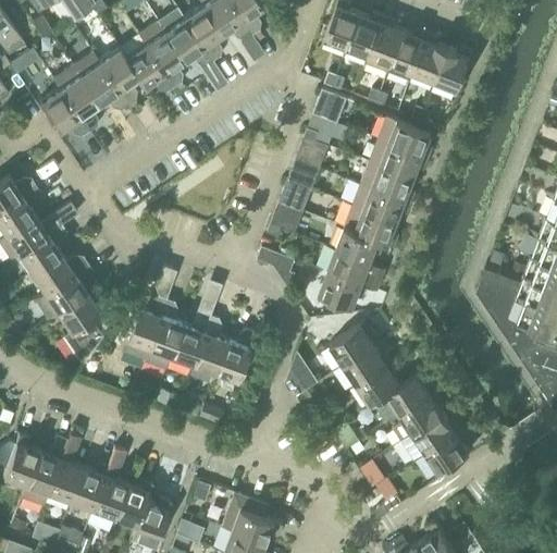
[(94,0),(28,0),(38,14),(59,0),(62,0),(74,17),(97,2),(94,0)]
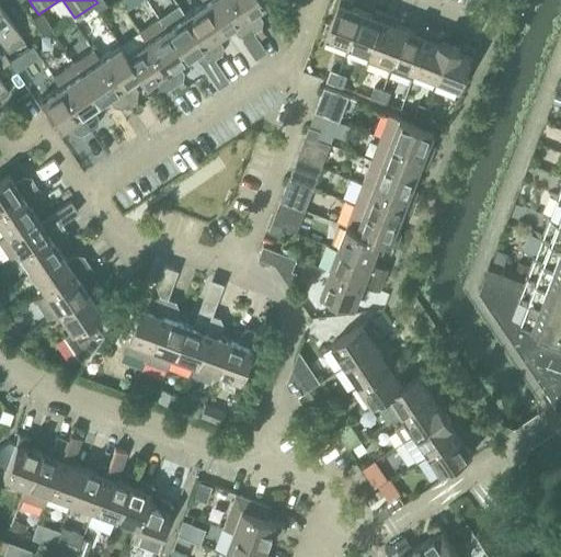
[(229,0),(199,0),(204,6),(225,36),(236,29),(242,40),(243,44),(255,63),(266,55),(253,35),(229,0)]
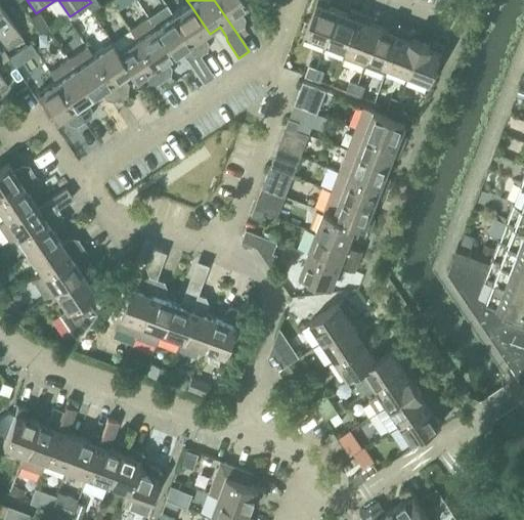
[(214,0),(236,33),(241,30),(244,30),(245,26),(236,15),(248,8),(242,0),(214,0)]
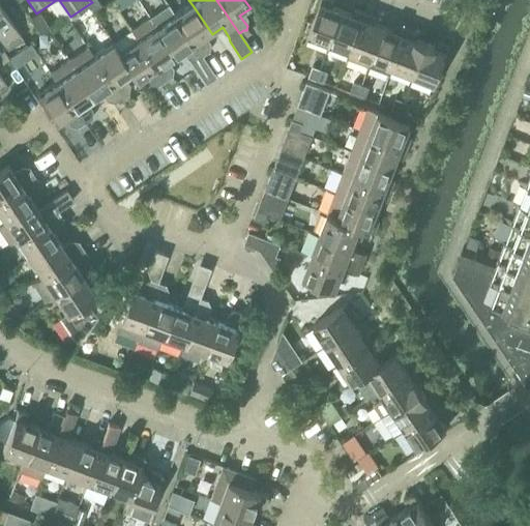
[(329,47),(342,13),(331,9),(332,4),(323,1),(307,38),(329,47)]
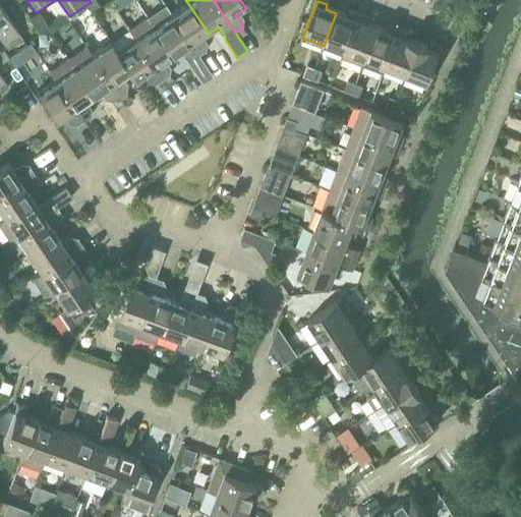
[(171,17),(197,57),(204,53),(207,54),(207,50),(199,39),(209,34),(189,5),(171,17)]
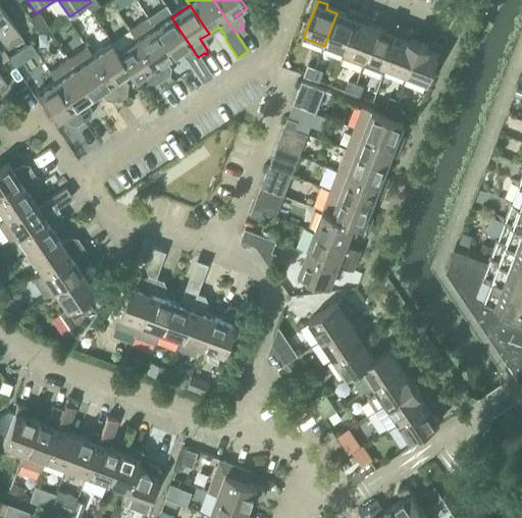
[(0,40),(8,52),(21,42),(0,9),(0,40)]
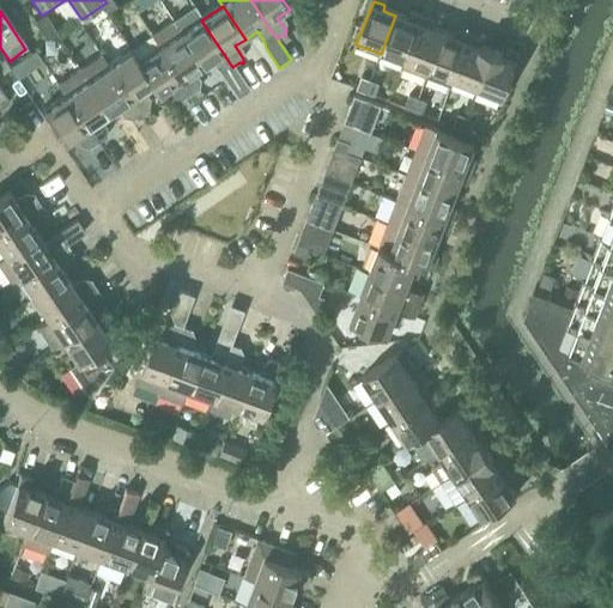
[(405,62),(422,19),(411,16),(408,22),(395,16),(381,54),(405,62)]
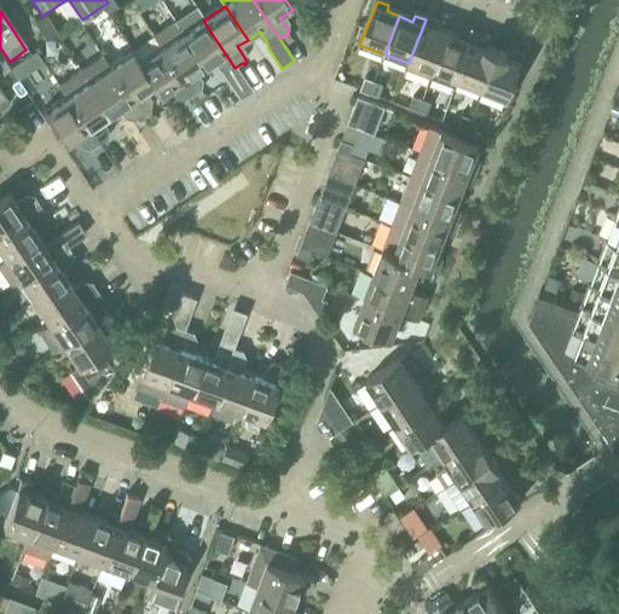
[(46,18),(36,25),(47,42),(58,36),(46,18)]
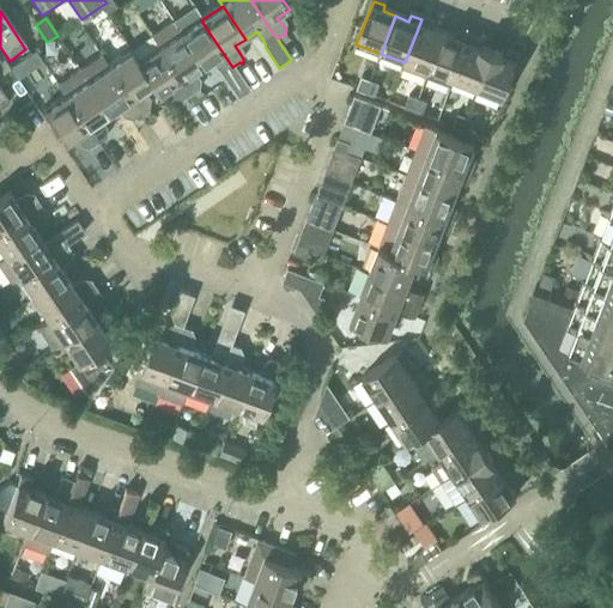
[(430,72),(444,35),(431,30),(434,24),(422,19),(405,62),(406,64),(402,71),(426,80),(430,72)]
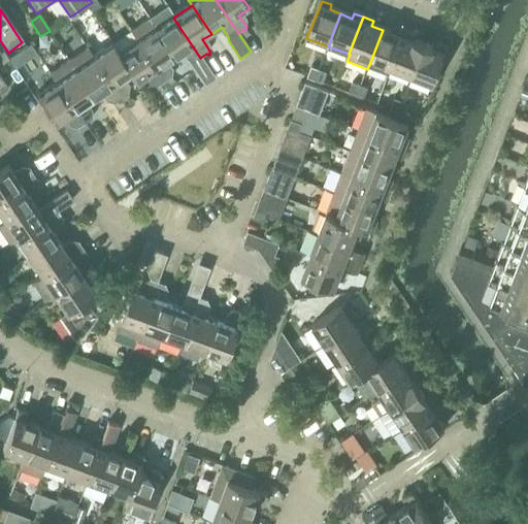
[(156,30),(174,59),(184,53),(191,63),(196,64),(196,61),(200,58),(173,18),(156,30)]
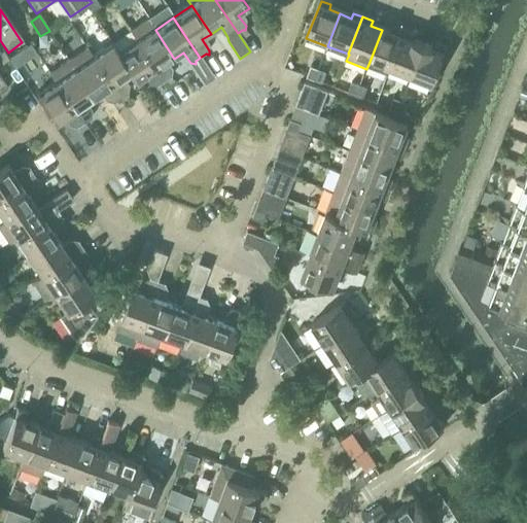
[(174,59),(155,30),(149,22),(131,34),(137,43),(164,82),(169,79),(172,80),(172,75),(165,65),(174,59)]
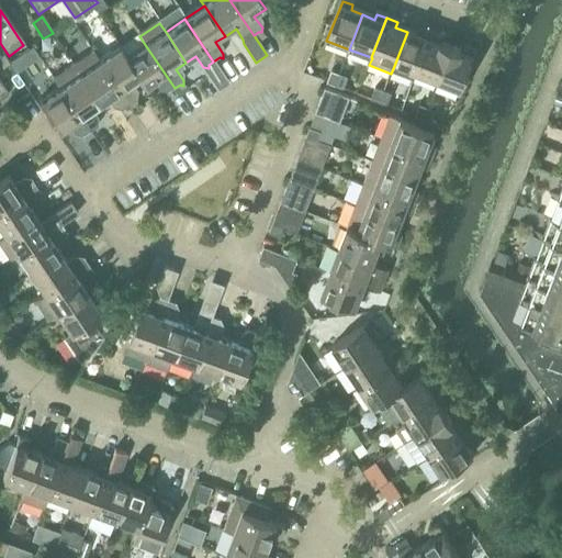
[(416,75),(431,35),(420,31),(418,36),(407,32),(394,66),(391,74),(413,81),(416,75)]
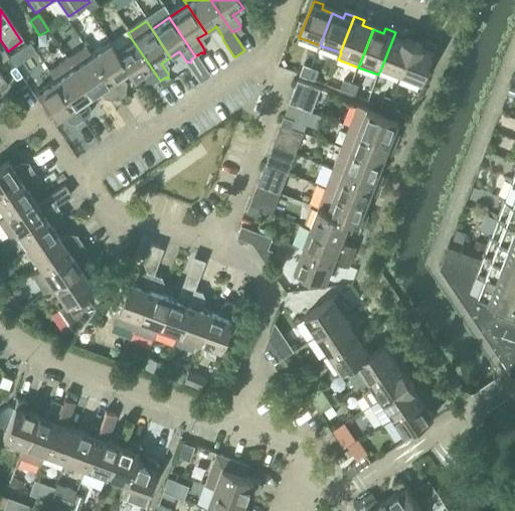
[(401,76),(413,45),(415,39),(407,37),(395,32),(381,68),(401,76)]
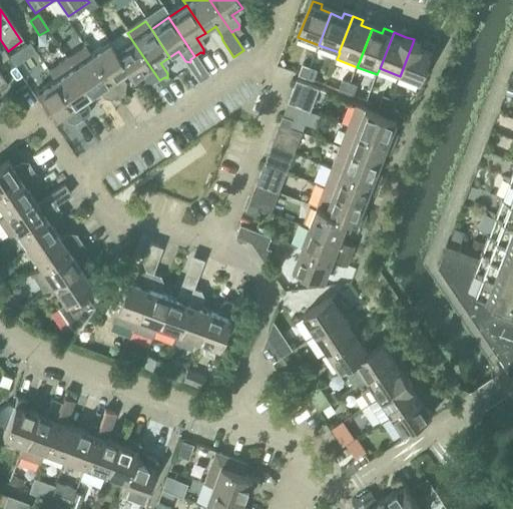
[(412,45),(400,76),(421,84),(435,48),(425,44),(414,39),(412,45)]
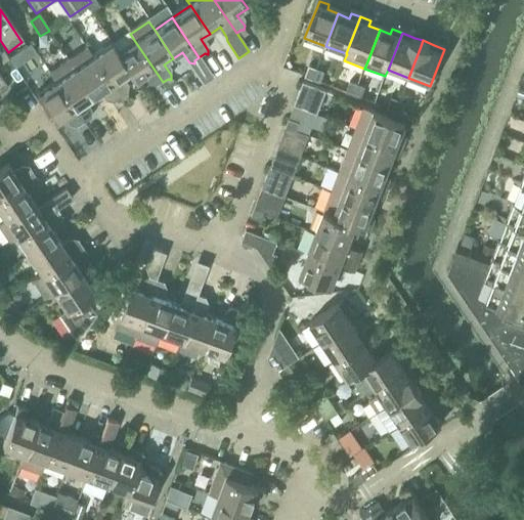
[(118,55),(117,56),(130,76),(136,84),(145,78),(153,88),(158,89),(158,86),(163,82),(136,43),(118,55)]
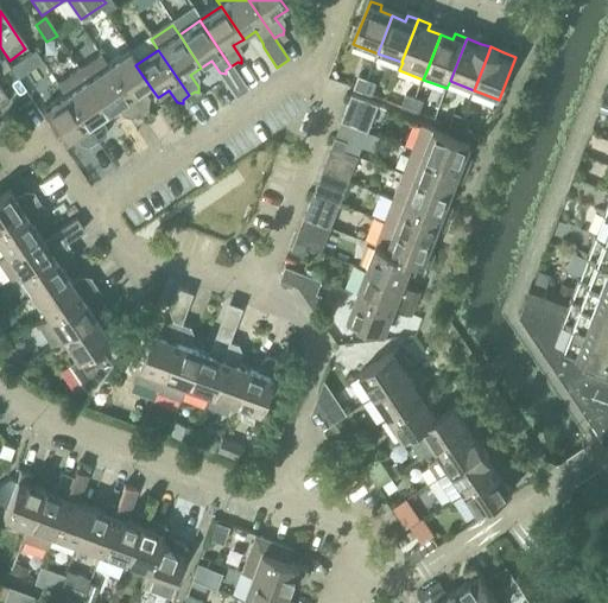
[(131,55),(109,69),(108,69),(139,114),(145,110),(149,112),(149,107),(141,94),(151,88),(135,65),(137,64),(131,55)]
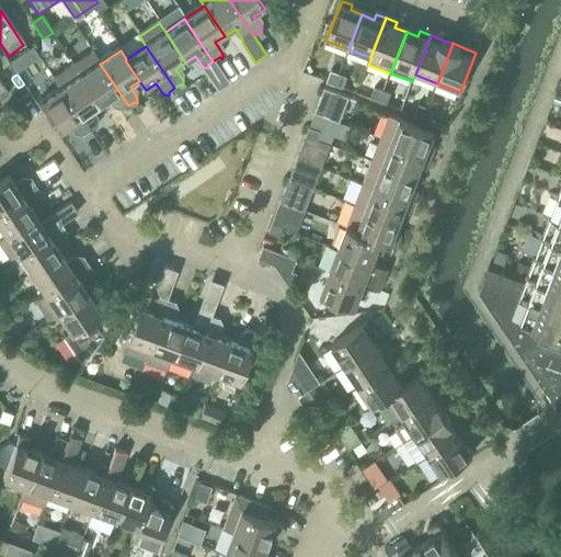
[(101,64),(94,54),(75,68),(101,106),(110,100),(137,138),(147,131),(128,105),(100,64),(101,64)]
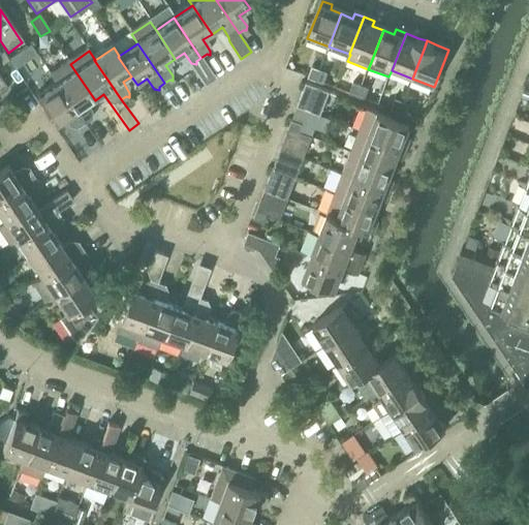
[(0,56),(0,68),(9,62),(3,54),(0,56)]
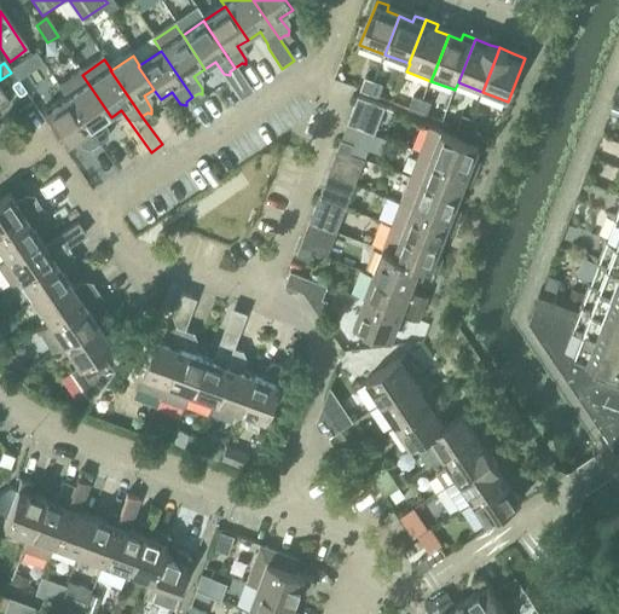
[(111,117),(82,75),(59,90),(67,99),(68,99),(99,145),(105,142),(108,143),(109,137),(100,125),(111,117)]
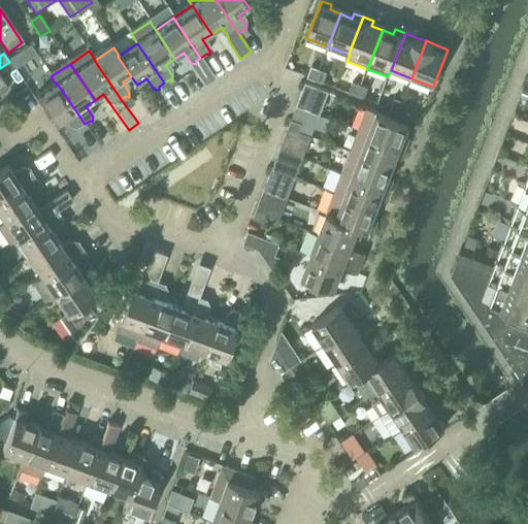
[(314,82),(318,72),(311,69),(307,79),(314,82)]
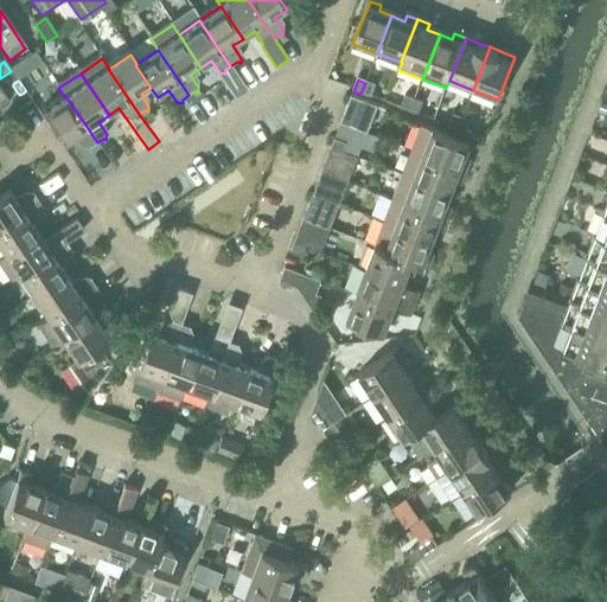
[(365,83),(360,94),(371,98),(376,87),(365,83)]
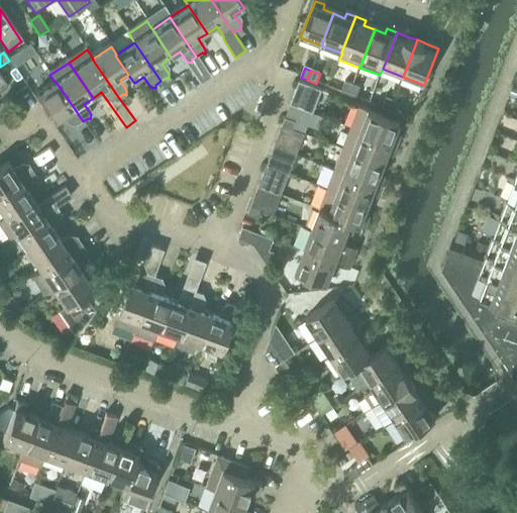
[(77,125),(83,121),(57,83),(56,83),(37,96),(57,123),(66,117),(73,127),(77,128),(77,125)]
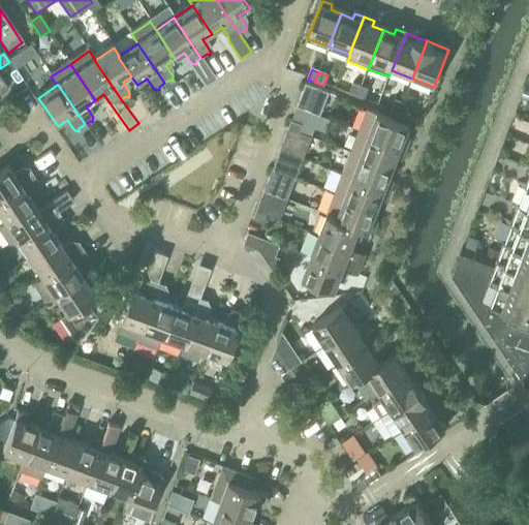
[(329,94),(306,85),(297,109),(319,118),(329,94)]
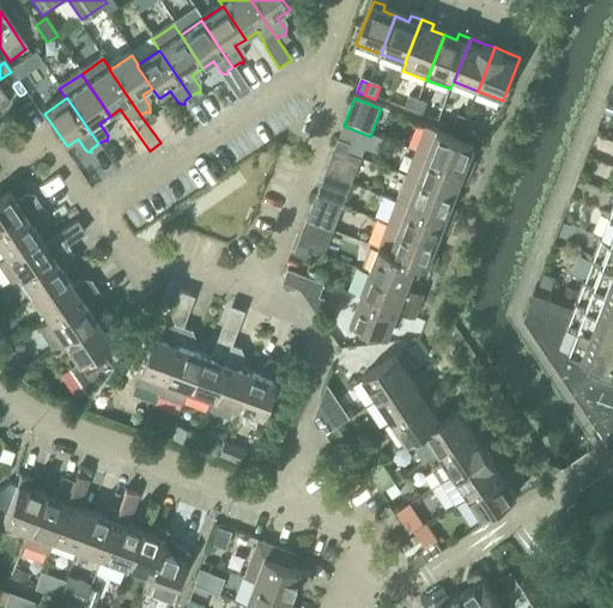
[(413,114),(418,103),(408,99),(404,110),(413,114)]
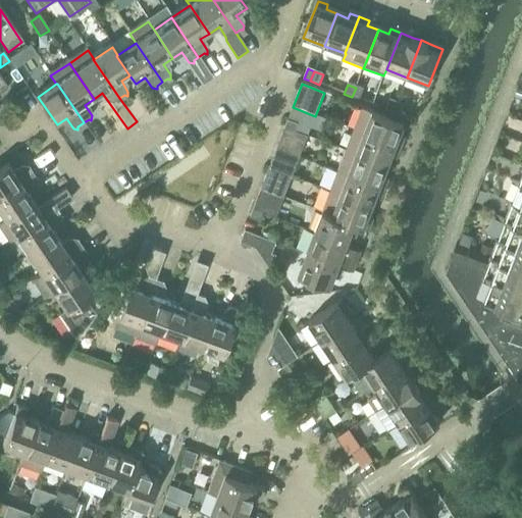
[(356,88),(352,97),(359,100),(363,91),(356,88)]
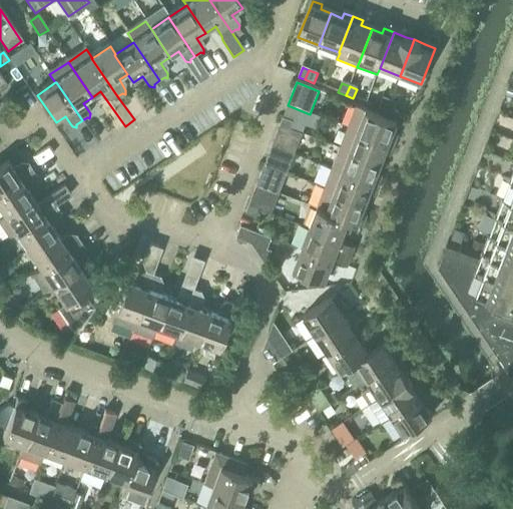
[(387,111),(390,102),(383,99),(379,108),(387,111)]
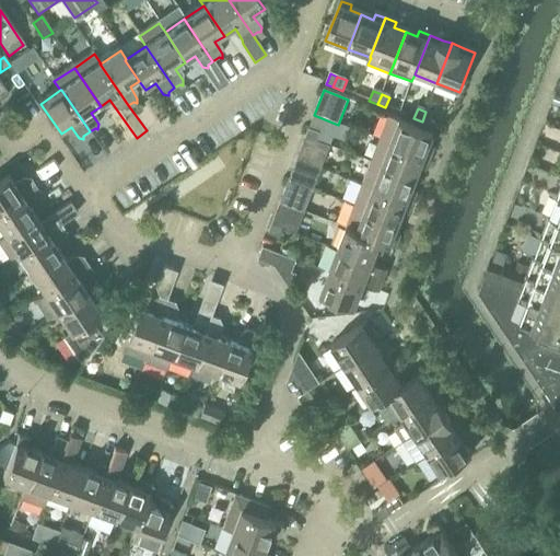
[(426,112),(422,122),(430,125),(434,115),(426,112)]
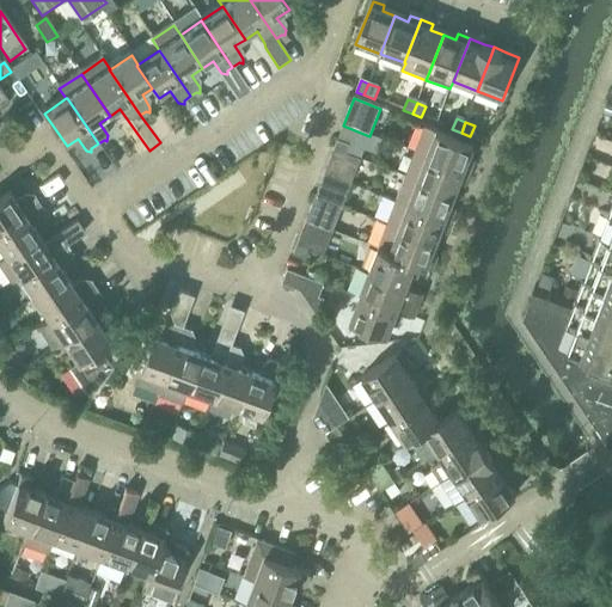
[(417,154),(470,176),(473,165),(467,163),(473,148),(427,130),(417,154)]
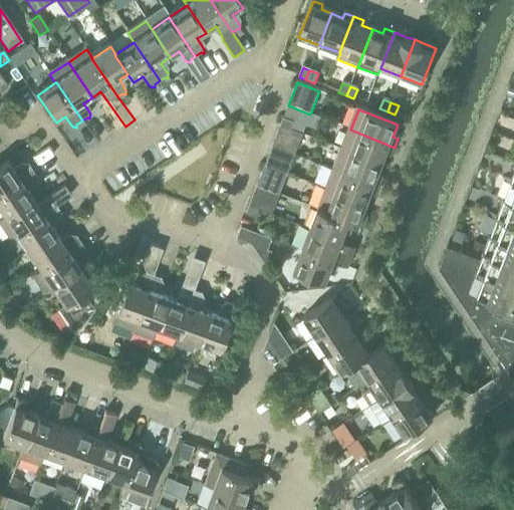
[(280,125),(290,130),(293,122),(283,118),(280,125)]
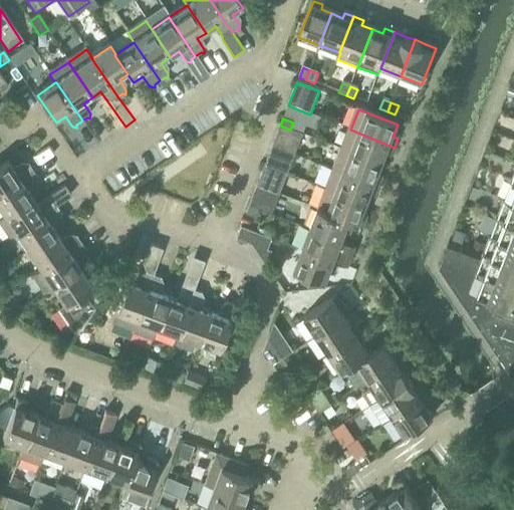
[(290,130),(280,125),(272,146),(295,155),(303,135),(290,130)]
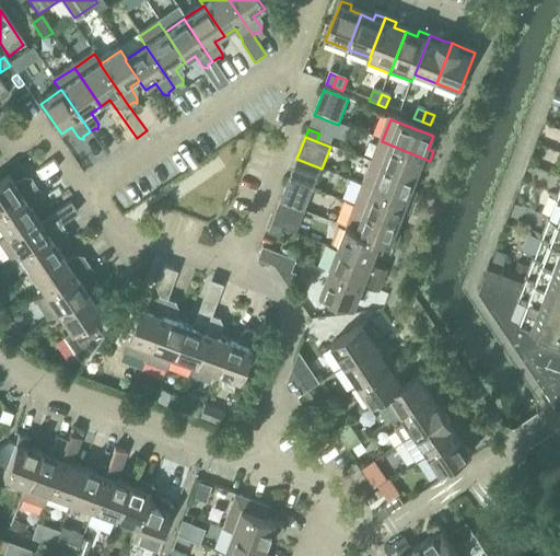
[(430,161),(382,141),(373,164),(416,181),(420,170),(426,172),(430,161)]
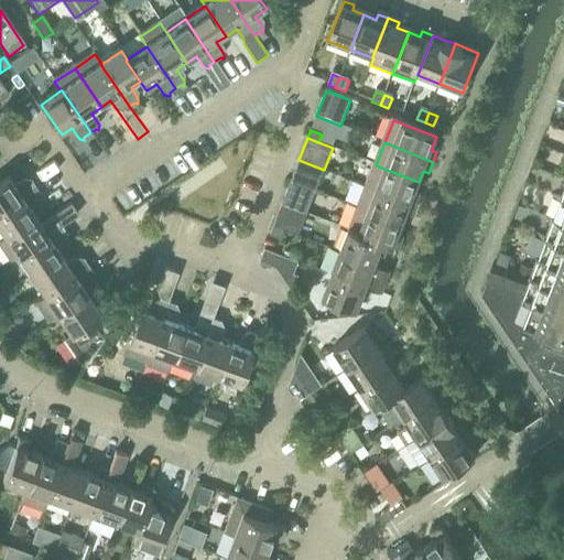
[(299,160),(291,182),(316,192),(324,170),(299,160)]
